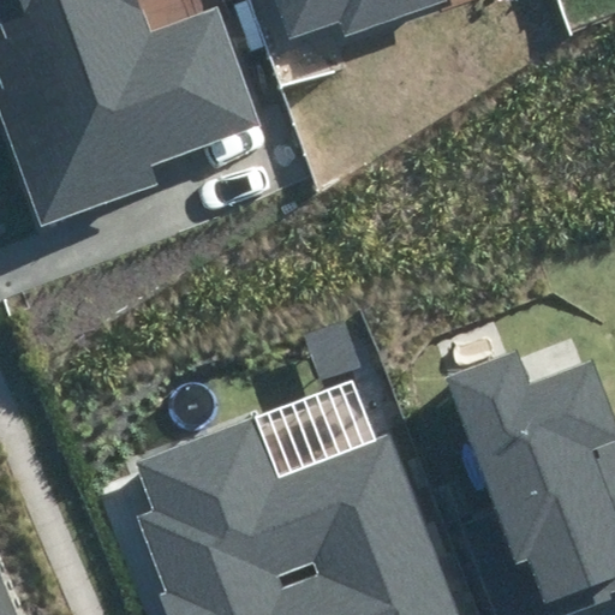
[(0,34),(0,123),(39,228),(160,185),(151,162),(258,124),(218,12),(147,39),(132,0),(0,0),(0,33),(1,35),(0,34)]
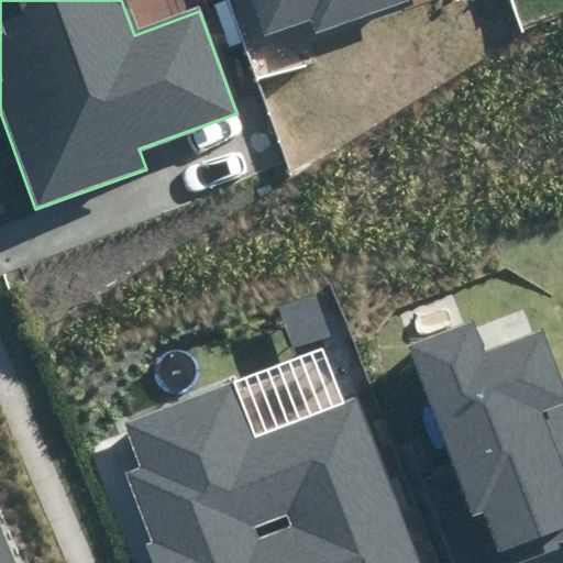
[(252,0),(264,34),(307,20),(311,34),(412,0),(252,0)]
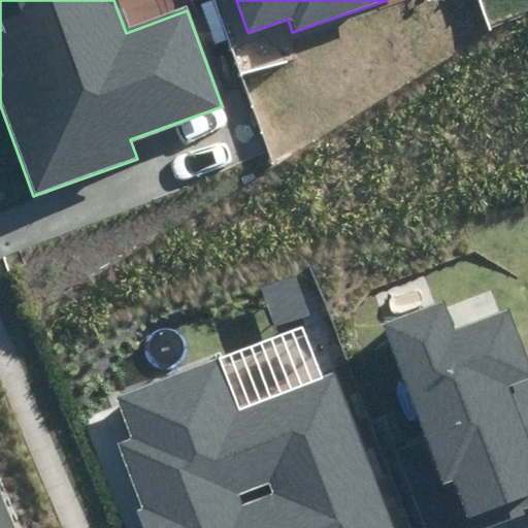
[(527,492),(486,383),(527,366),(527,340),(516,308),(455,331),(444,303),(386,326),(463,526),(527,501),(527,492)]
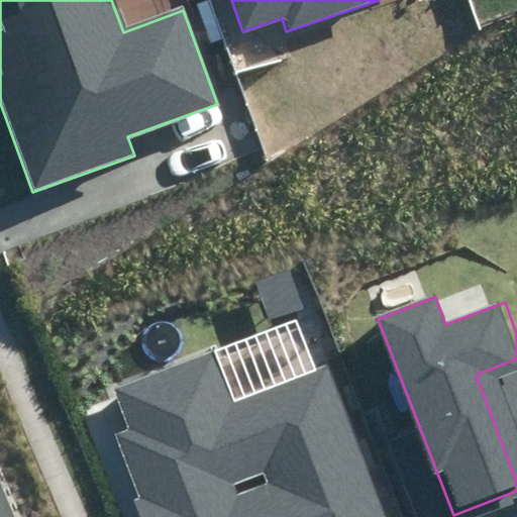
[(215,348),(92,395),(137,516),(382,516),(326,369),(235,403),(215,348)]
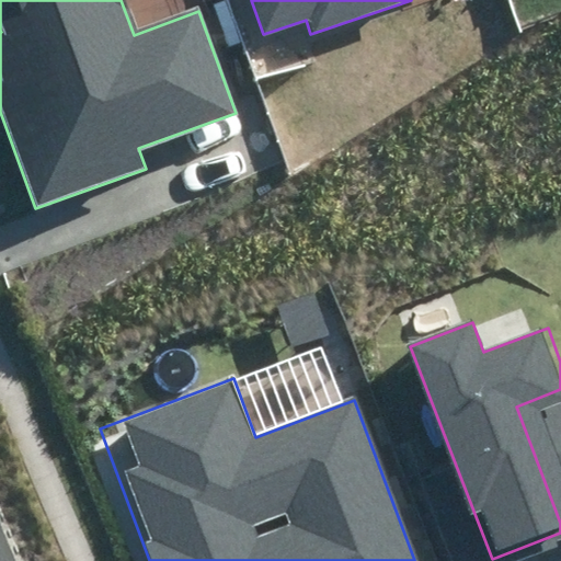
[(560,389),(516,407),(560,523),(560,389)]
